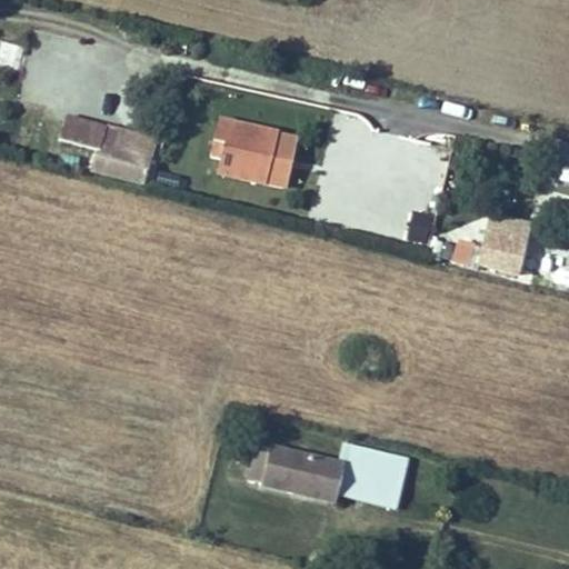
[(20,45),(2,39),(0,45),(0,67),(12,71),(20,45)]
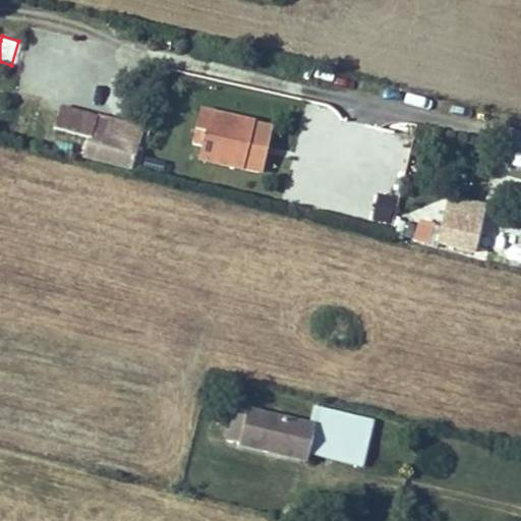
[(244,170),(255,118),(200,105),(192,140),(203,142),(198,160),(244,170)]
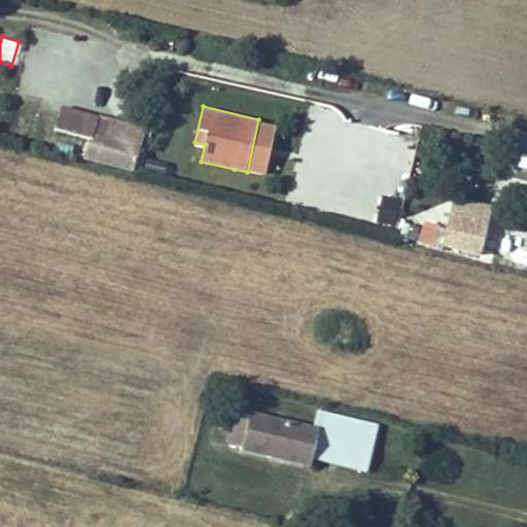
[(128,130),(130,124),(100,115),(99,118),(62,107),(55,130),(90,139),(84,157),(134,172),(144,135),(128,130)]
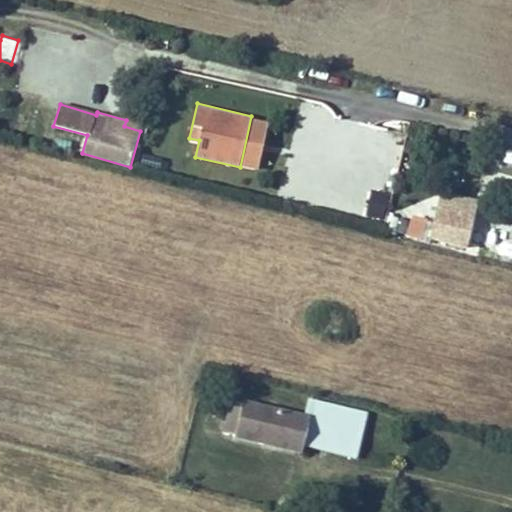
[(140,131),(145,115),(129,111),(126,120),(124,126),(140,131)]
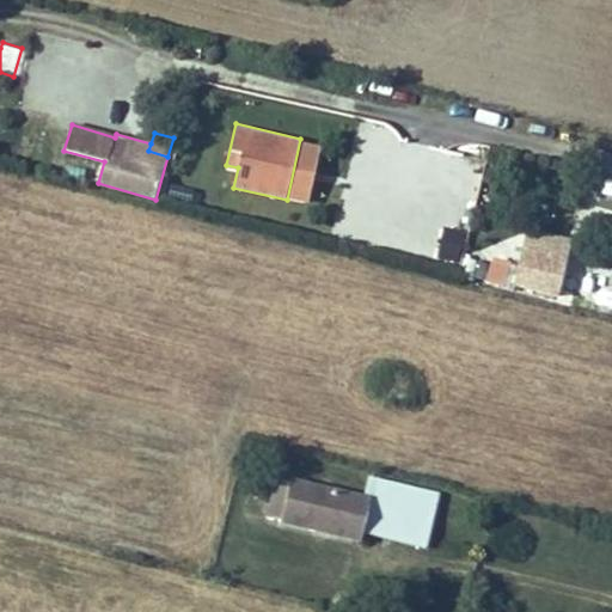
[(611,181),(600,178),(597,195),(611,197),(611,181)]
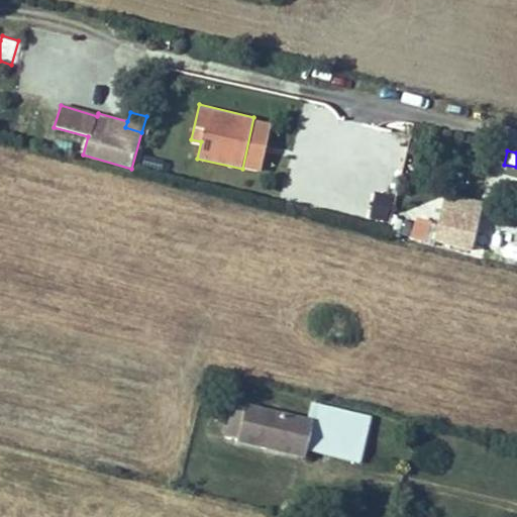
[(442,208),(434,238),(471,248),(480,218),(442,208)]
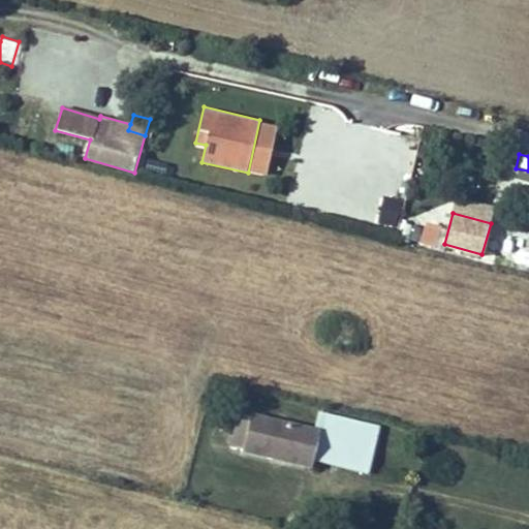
[(441,226),(427,221),(421,242),(435,246),(441,226)]
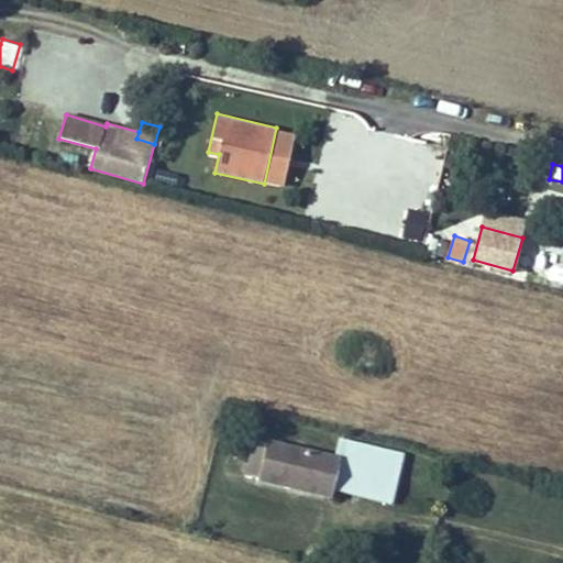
[(537,251),(527,247),(520,265),(531,268),(537,251)]
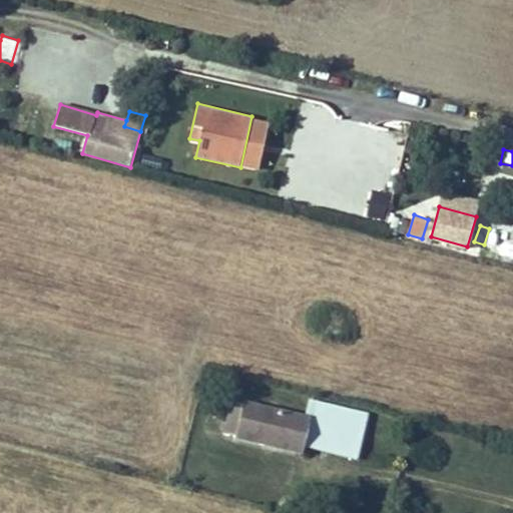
[(488,250),(512,257),(512,254),(512,240),(491,236),(488,250)]
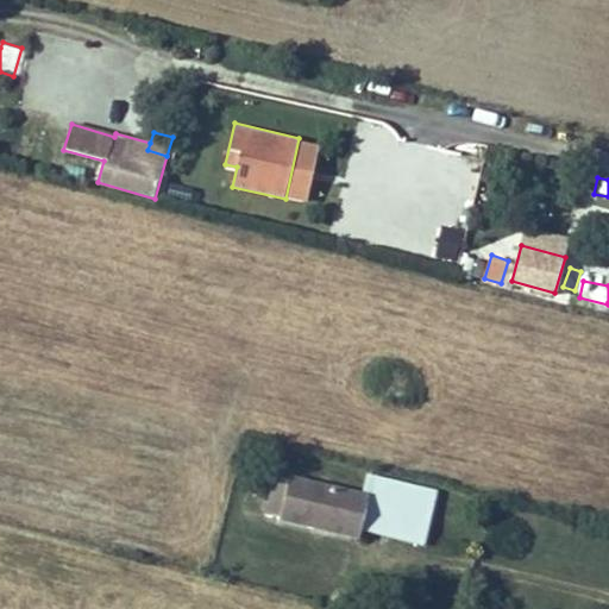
[(364,493),(290,475),(290,478),(276,475),(267,513),(281,516),(280,521),(358,540),(360,529),(425,545),(438,490),(369,473),(364,493)]
